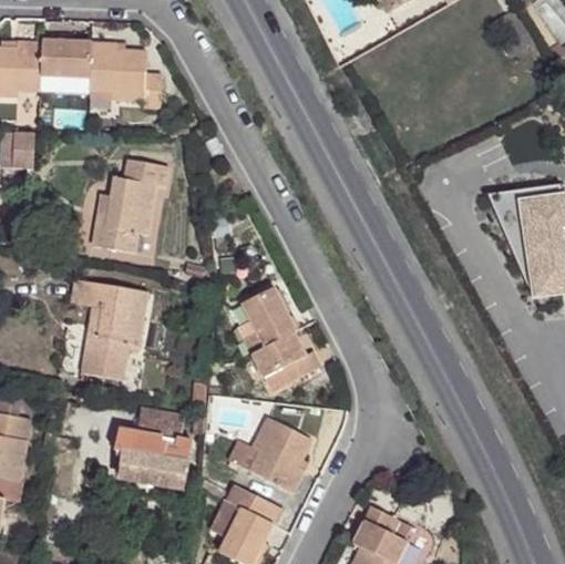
[(377,0),(384,12),(402,1),(401,0),(377,0)]
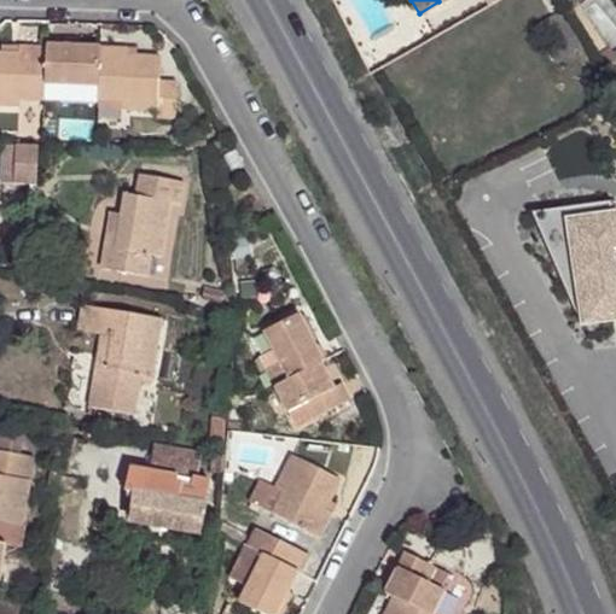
[(553,30),(567,22),(559,10),(533,25),(540,37),(553,30)]
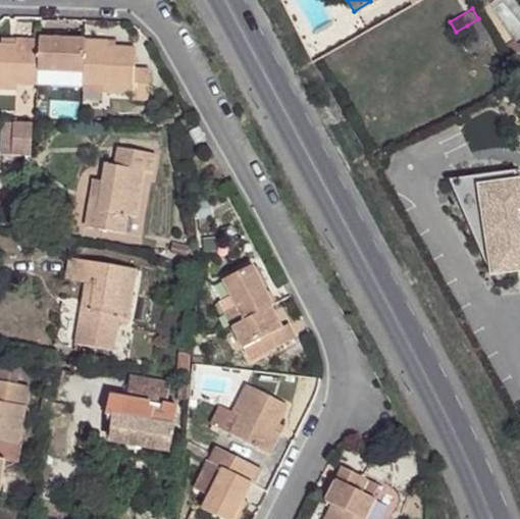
[(472,34),(482,27),(478,18),(467,26),(472,34)]
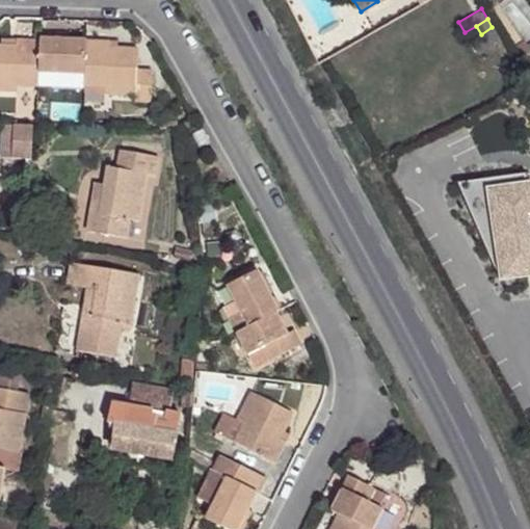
[(470,41),(476,52),(499,38),(492,27),(481,34),(470,41)]
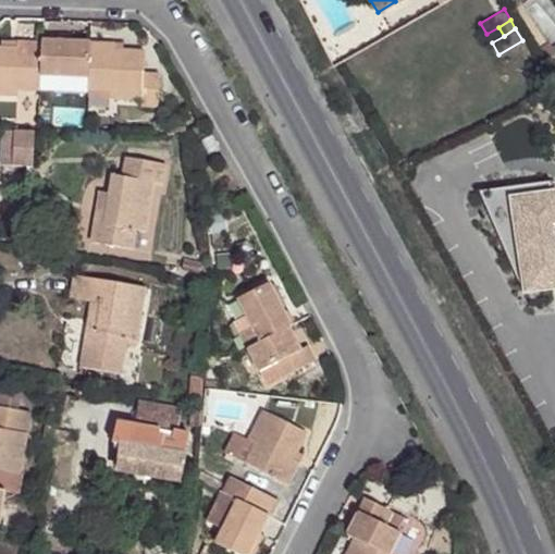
[(40,40),(38,88),(86,90),(86,88),(88,40),(68,39),(56,39),(57,33),(40,32),(40,40)]
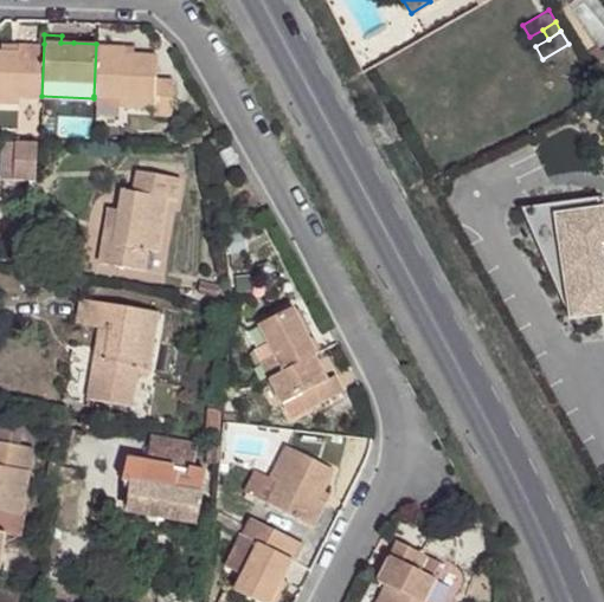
[(17,50),(0,49),(0,101),(17,102),(17,95),(42,96),(44,44),(17,43),(17,50)]
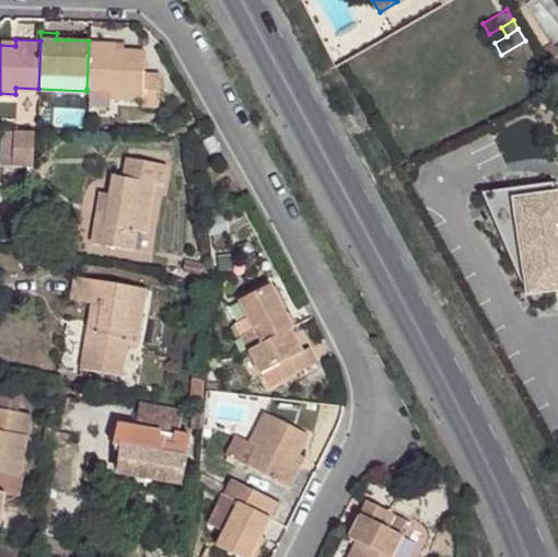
[(114,42),(89,41),(86,89),(108,90),(108,96),(140,97),(140,104),(157,104),(158,71),(143,71),(144,49),(121,48),(113,48),(114,42)]
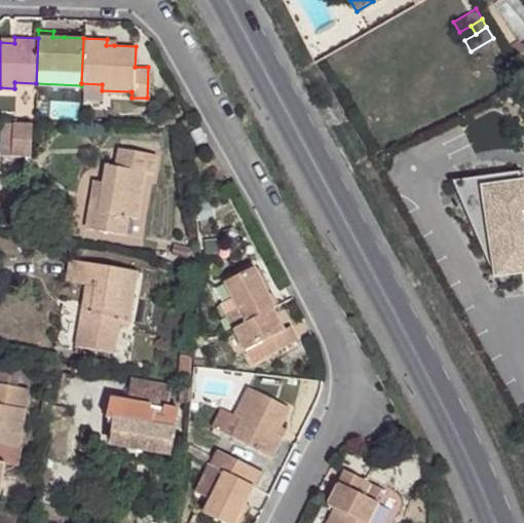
[(28,155),(30,122),(1,121),(0,154),(28,155)]
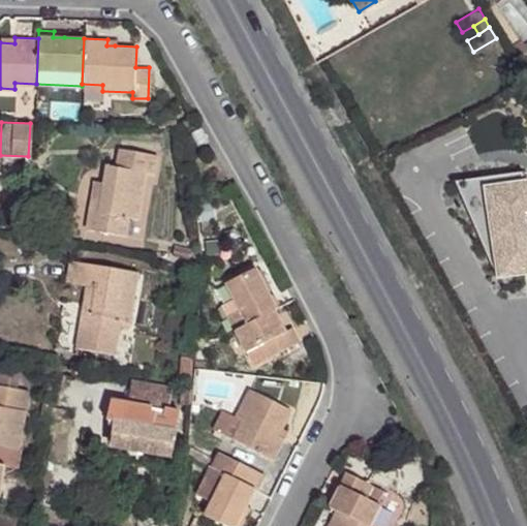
[(207,140),(200,127),(190,132),(197,145),(207,140)]
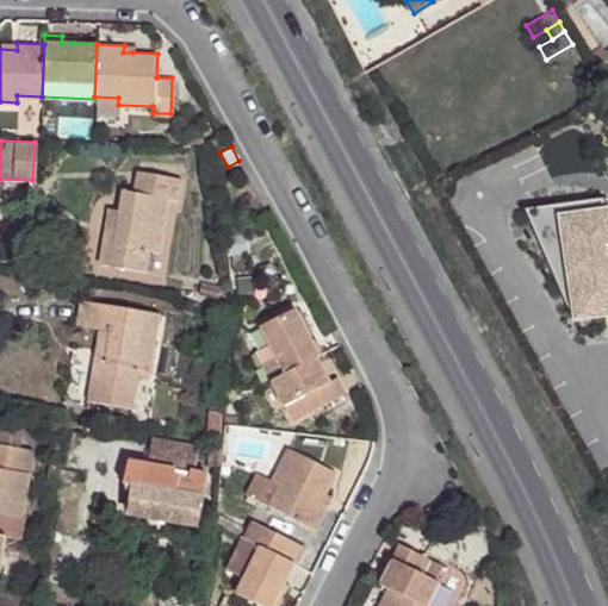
[(147,249),(157,250),(166,198),(177,199),(180,177),(136,169),(132,191),(122,189),(119,210),(115,232),(105,230),(99,263),(143,270),(147,249)]
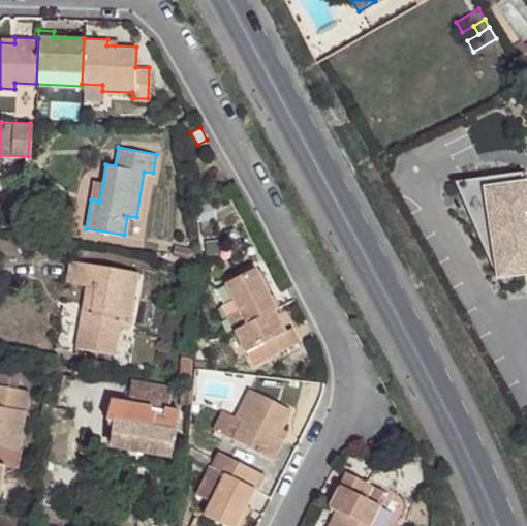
[(94,180),(91,199),(99,202),(103,182),(94,180)]
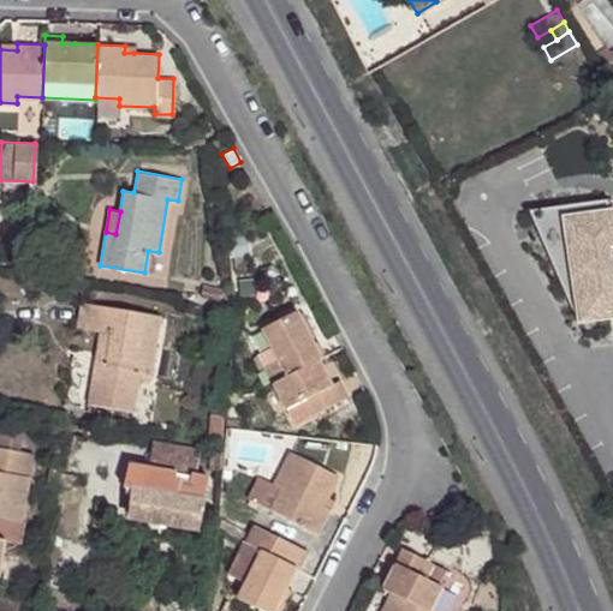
[(530,222),(539,243),(608,209),(530,222)]
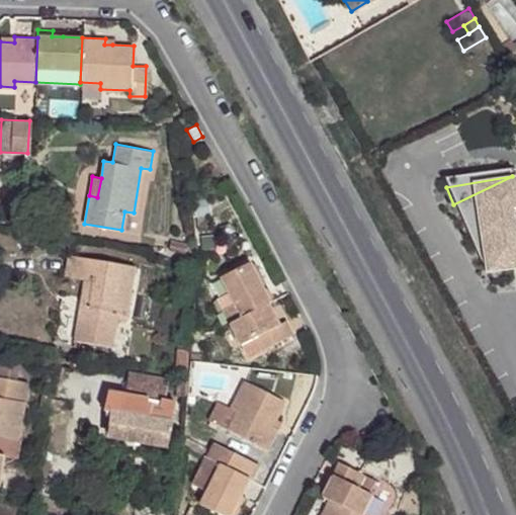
[(512,176),(453,204),(488,280),(514,276),(514,273),(515,272),(515,186),(514,187),(512,176)]
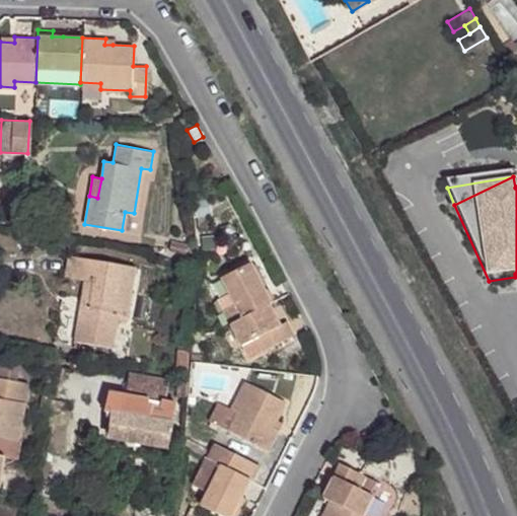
[(169,240),(168,248),(185,251),(187,243),(169,240)]
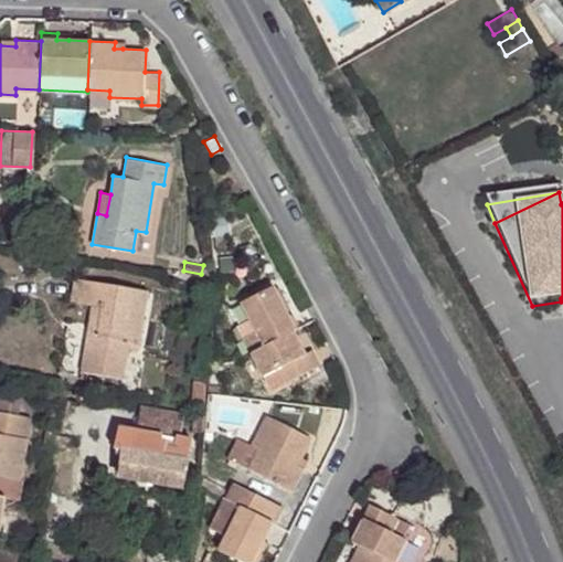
[(146,289),(74,277),(71,299),(92,303),(101,305),(96,331),(87,329),(80,370),(120,377),(126,347),(127,338),(137,340),(146,289)]
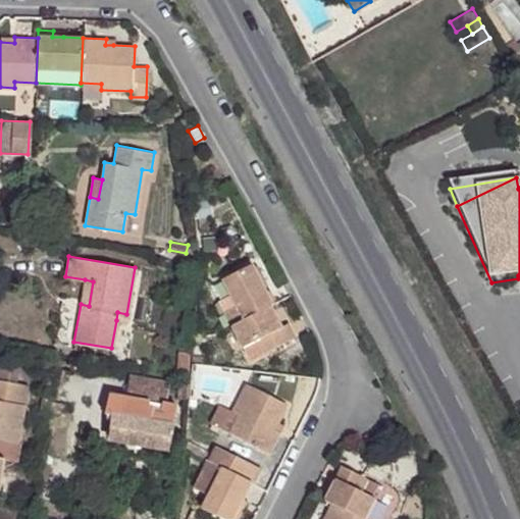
[(269,305),(271,304),(251,263),(222,278),(230,294),(218,300),(230,324),(242,347),(260,338),(265,347),(267,350),(294,335),(287,322),(280,325),(269,305)]
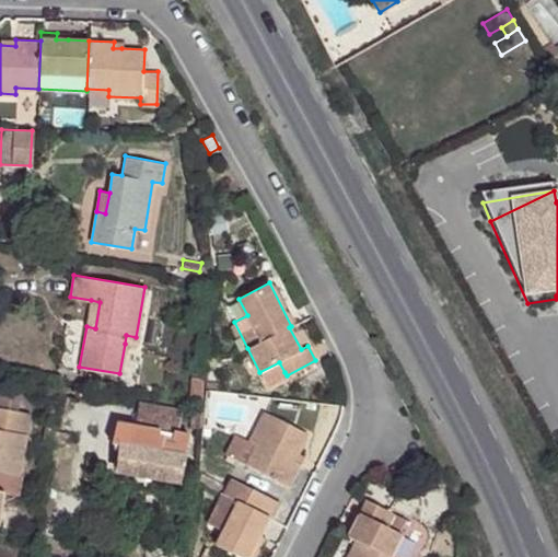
[(556,299),(527,303),(529,305),(557,300),(557,294),(556,296),(556,299)]
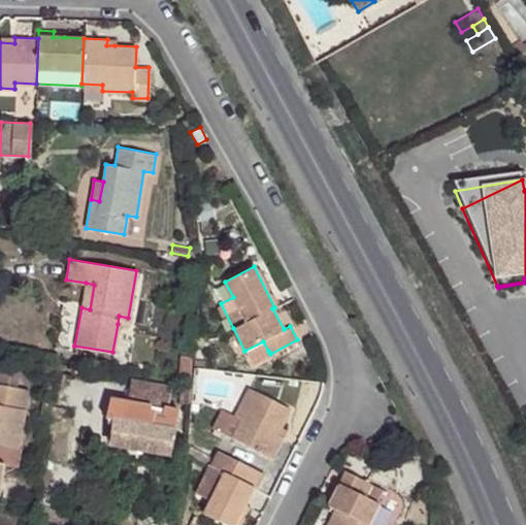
[(94,285),(86,283),(81,307),(90,309),(94,285)]
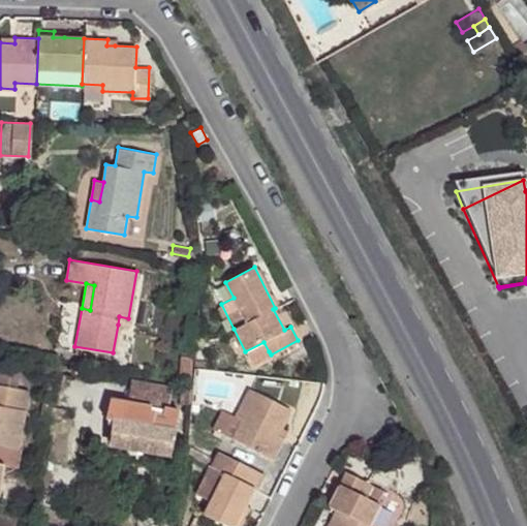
[(119,316),(118,325),(127,327),(128,318),(119,316)]
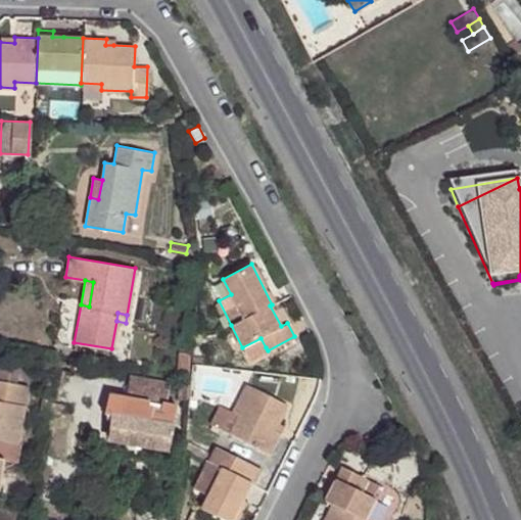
[(261,338),(242,347),(247,357),(266,347),(261,338)]
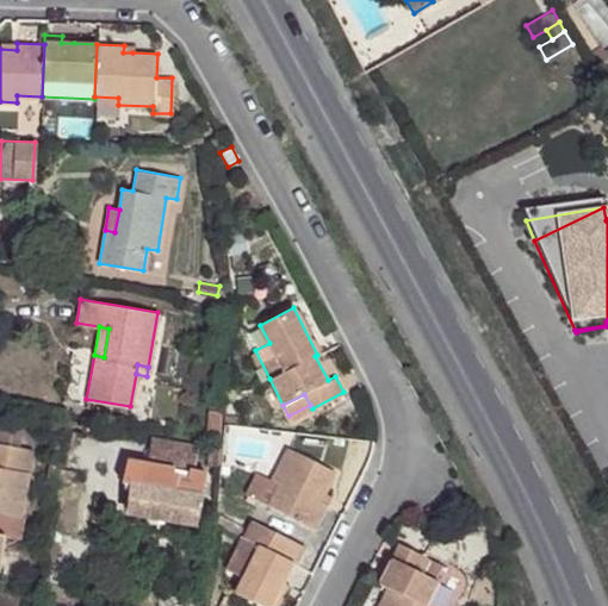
[(206,408),(208,432),(219,431),(218,408),(206,408)]
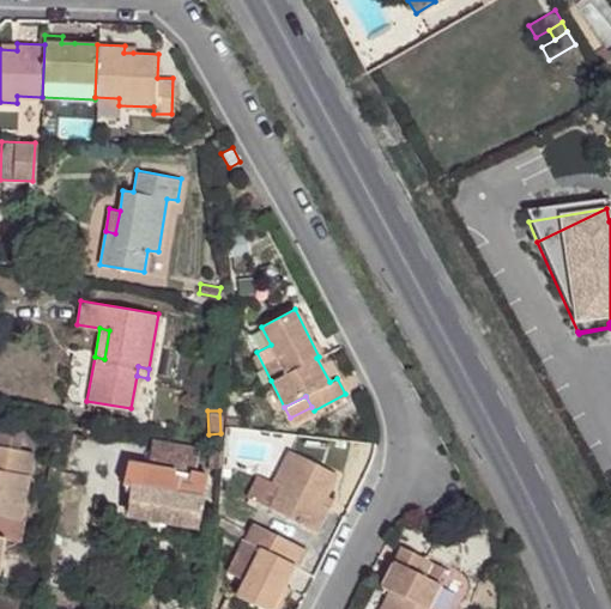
[(0,445),(18,449),(22,432),(0,428),(0,445)]
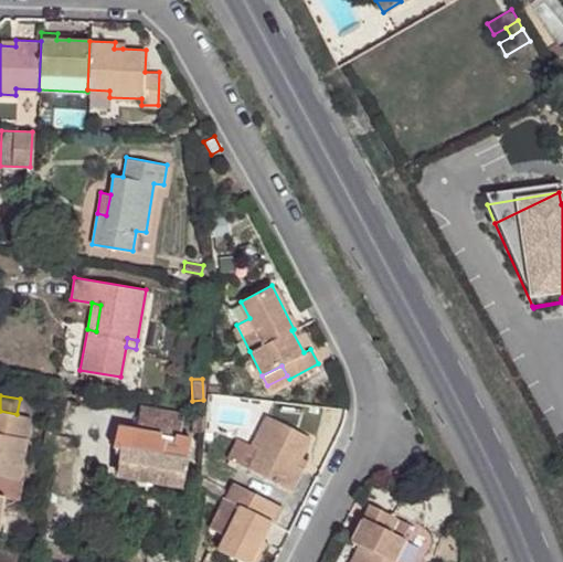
[(140,406),(136,432),(174,437),(176,435),(179,435),(182,414),(140,406)]
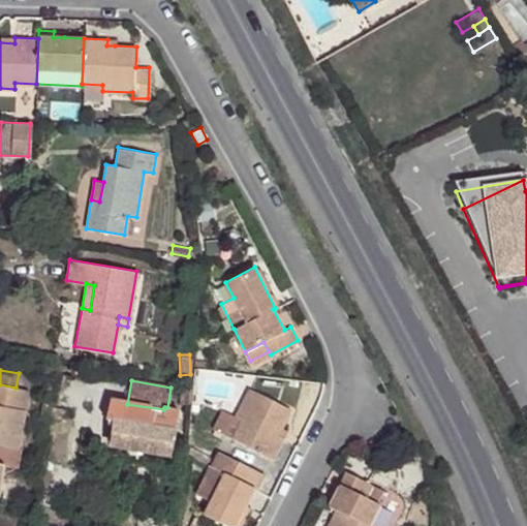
[(187,404),(190,381),(182,380),(179,403),(187,404)]
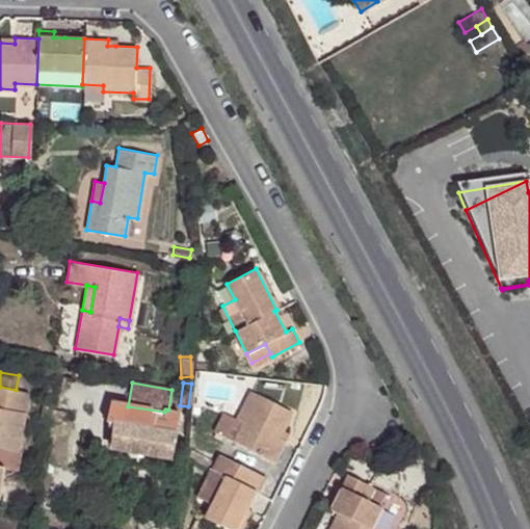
[(0,492),(4,467),(17,469),(20,451),(18,451),(27,392),(16,390),(0,387),(0,492)]
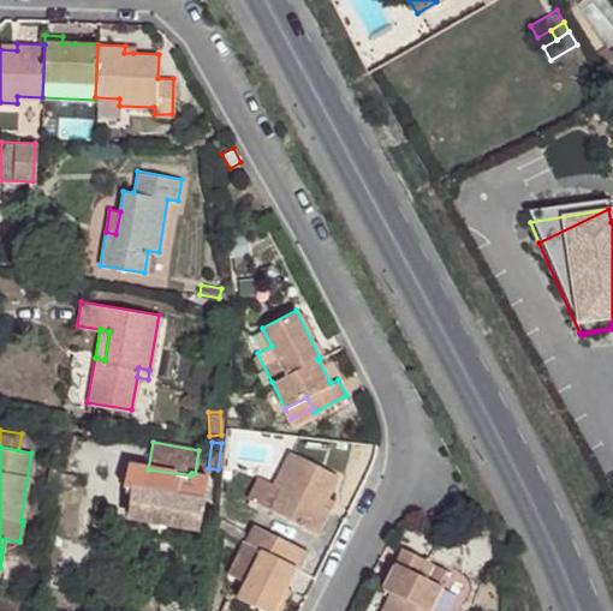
[(268,508),(316,532),(328,508),(321,504),(326,496),(337,474),(290,450),(273,483),(279,486),(268,508)]
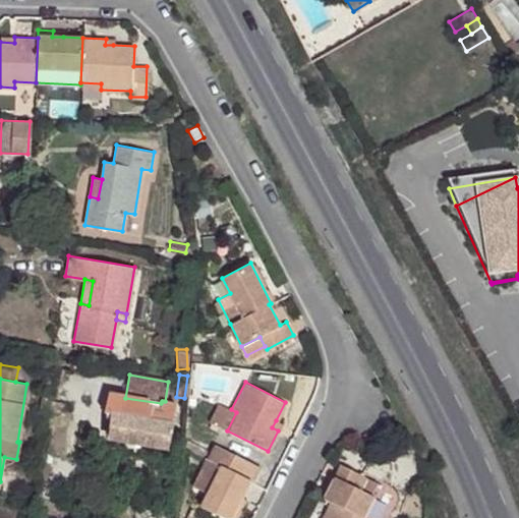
[(113,412),(109,436),(166,445),(173,403),(165,401),(162,401),(161,403),(125,398),(108,395),(105,411),(113,412)]
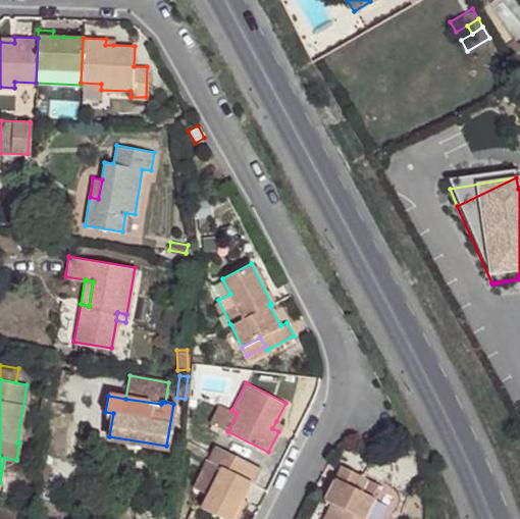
[(209,422),(227,431),(237,413),(231,410),(218,404),(209,422)]
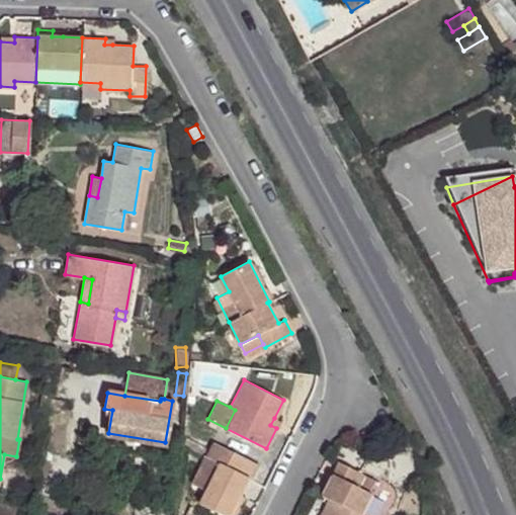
[(280,421),(274,418),(270,425),(276,428),(280,421)]
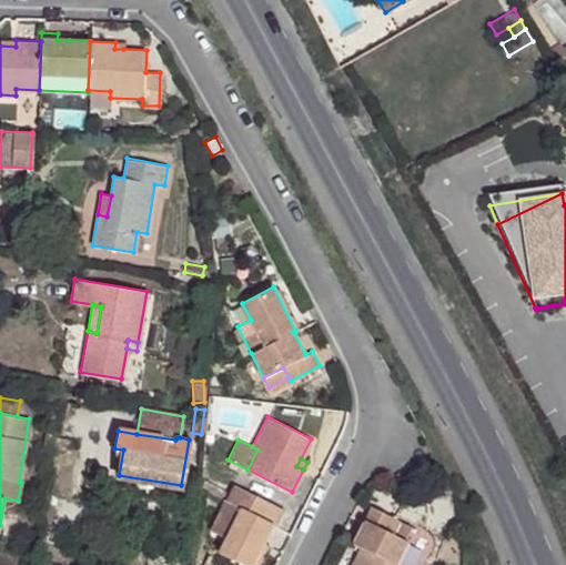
[(275,525),(283,510),(233,485),(211,530),(226,537),(219,552),(244,564),(251,564),(273,524),(275,525)]
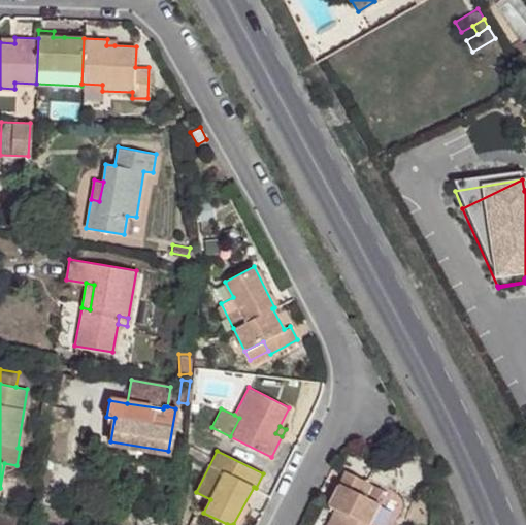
[(346,470),(328,505),(335,509),(367,524),(379,503),(375,502),(383,489),(346,470)]
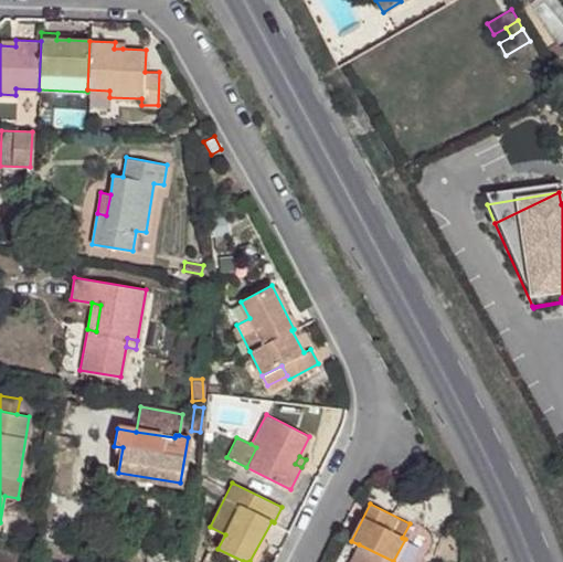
[(393,561),(359,544),(349,561),(393,561)]
